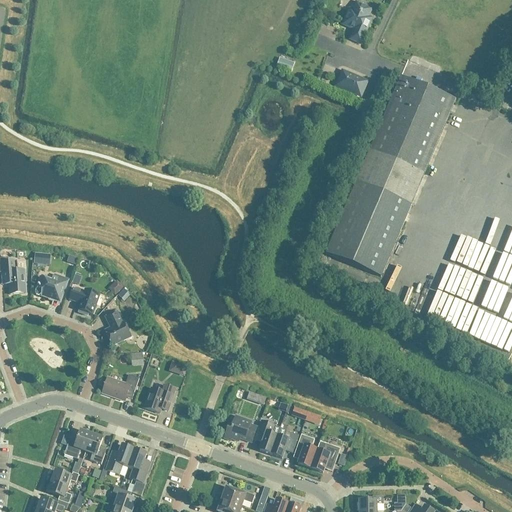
[(353,12),(350,10),(344,25),(355,30),(351,39),(360,43),(371,19),(367,18),(371,10),(369,9),(369,8),(368,6),(366,5),(363,4),(361,3),(359,3),(358,5),(356,4),(353,12)]
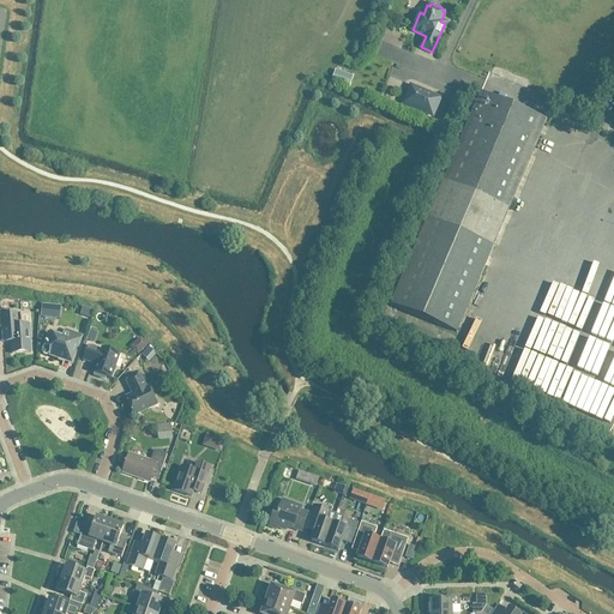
[(345,84),(349,73),(332,68),(329,79),(345,84)]
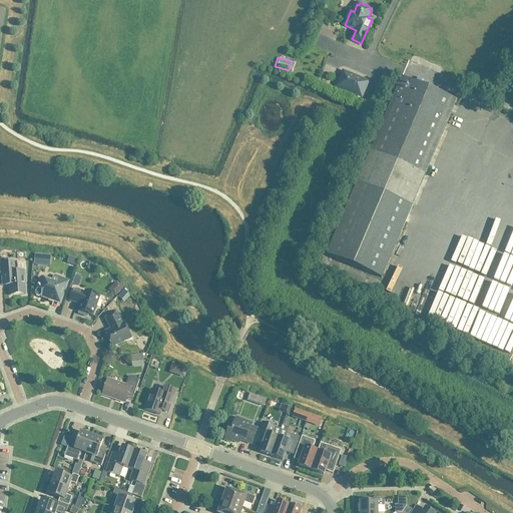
[(343,72),(337,86),(361,96),(367,82),(343,72)]
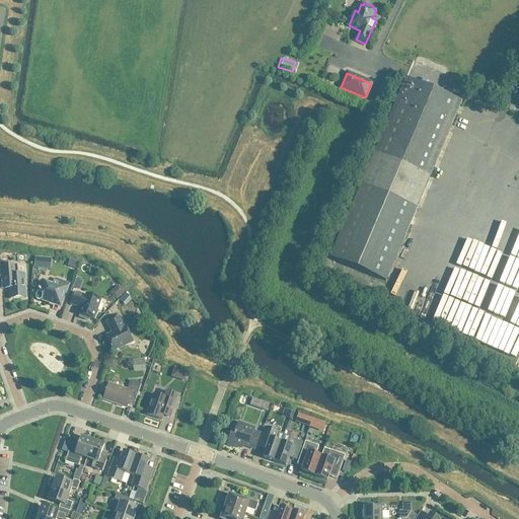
[(405,79),(361,184),(329,257),(386,281),(462,102),(405,79)]
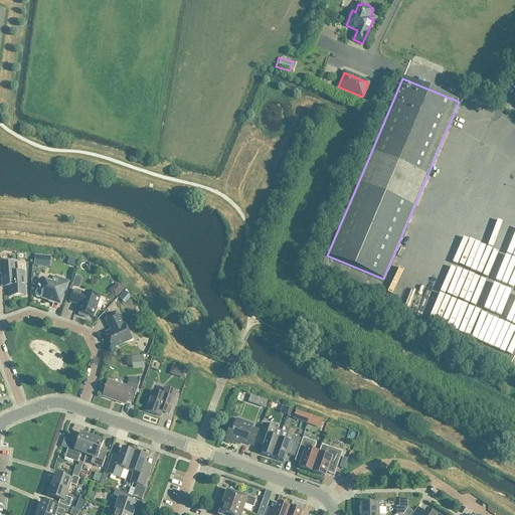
[(446,88),(451,90),(454,80),(449,78),(446,88)]
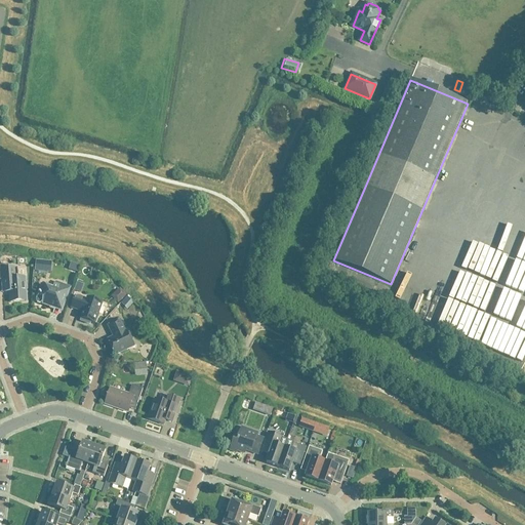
[(457,148),(466,152),(463,155),(475,160),(477,155),(452,143),(450,149),(456,151),(457,148)]
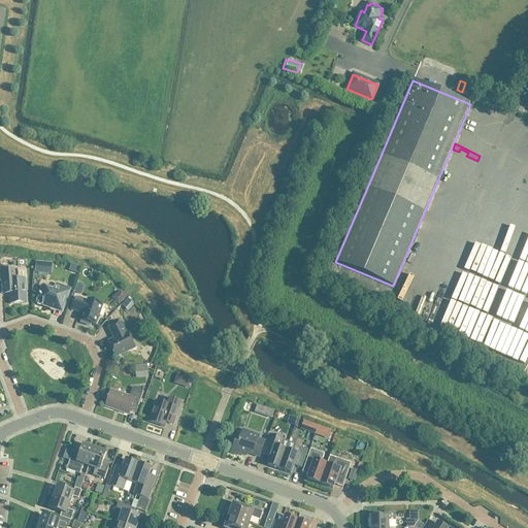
[(474,183),(477,176),(447,160),(443,166),(474,183)]
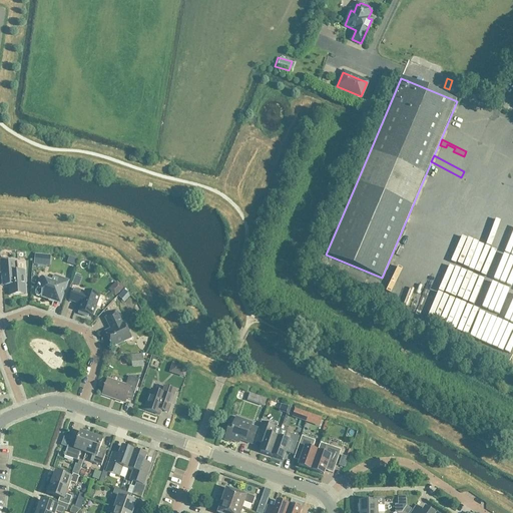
[(431,166),(428,173),(455,183),(458,176),(431,166)]
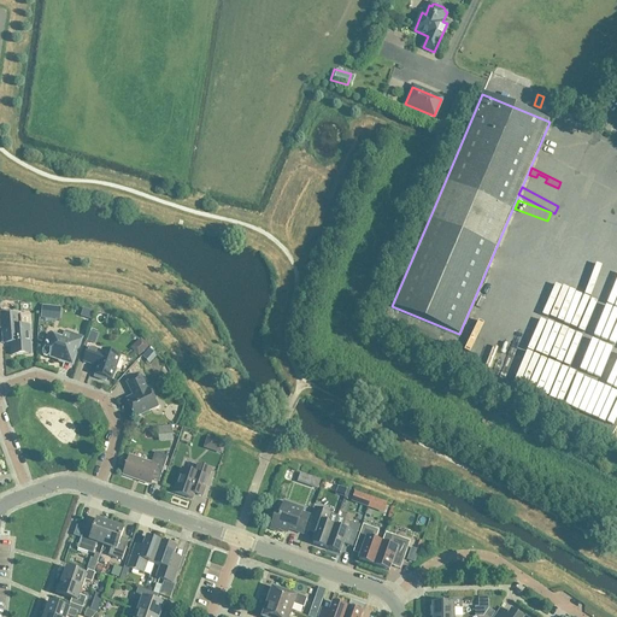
[(588,280),(607,233),(599,229),(579,276),(588,280)]
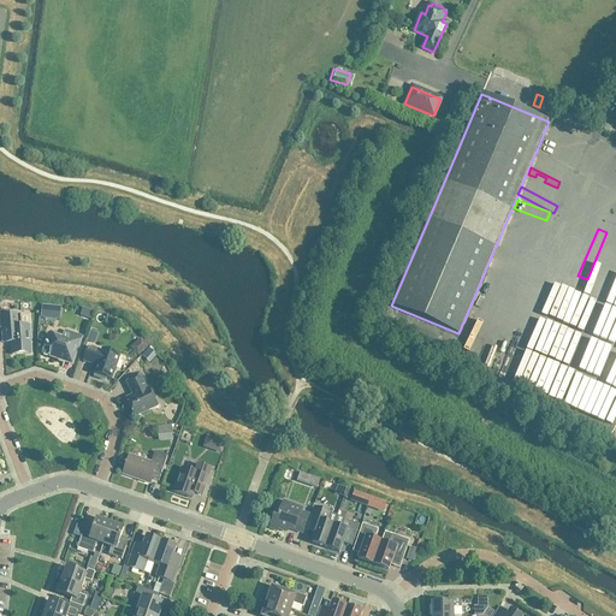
[(496,289),(483,323),(564,355),(575,326),(566,323),(566,321),(554,317),(555,314),(529,304),(529,302),(496,289)]
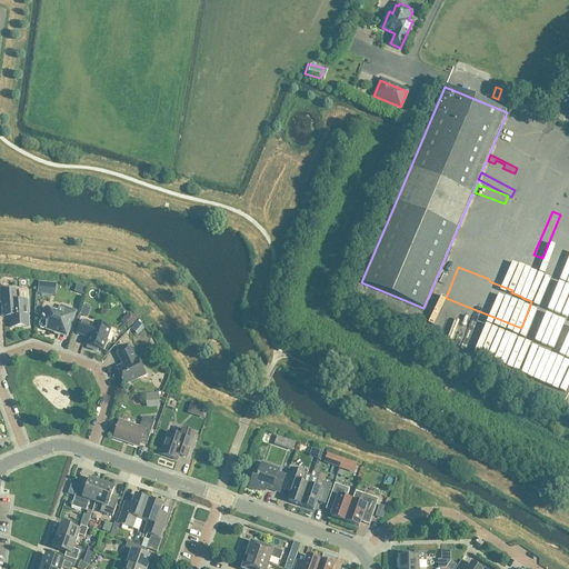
[(568,285),(568,275),(549,267),(545,275),(568,285)]
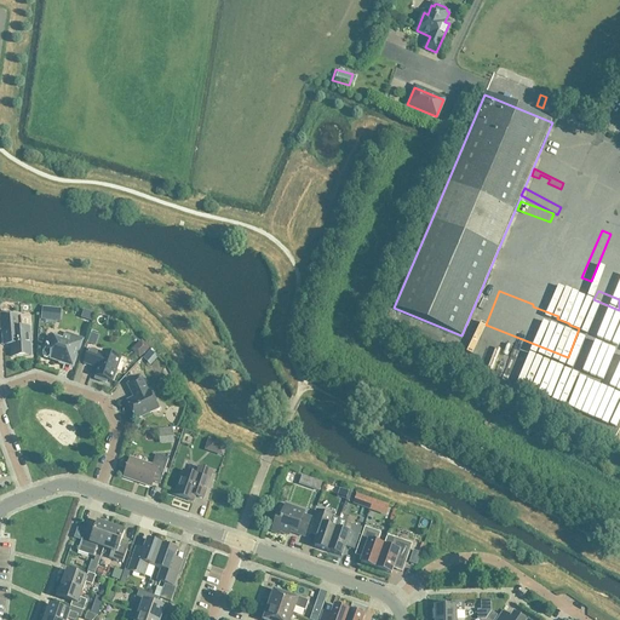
[(41,306),(39,315),(55,320),(57,310),(41,306)]
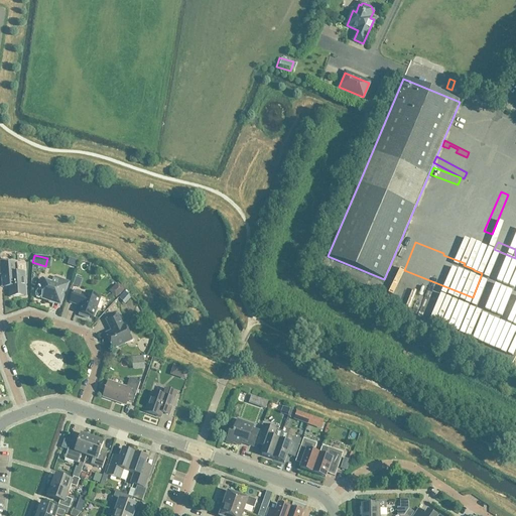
[(8,260),(0,260),(0,275),(1,275),(2,279),(2,287),(9,287),(10,297),(26,296),(24,272),(18,273),(17,263),(8,264),(8,260)]
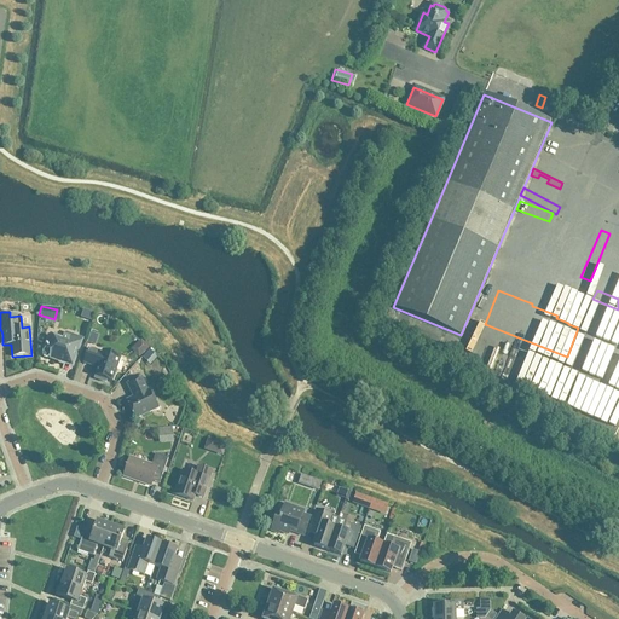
[(489,334),(481,330),(472,351),(487,358),(484,364),(491,368),(505,336),(490,329),(489,334)]
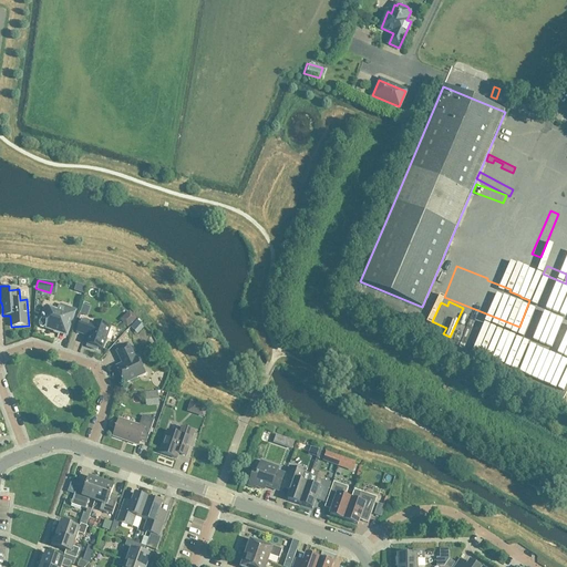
[(527,331),(538,303),(533,301),(521,328),(527,331)]
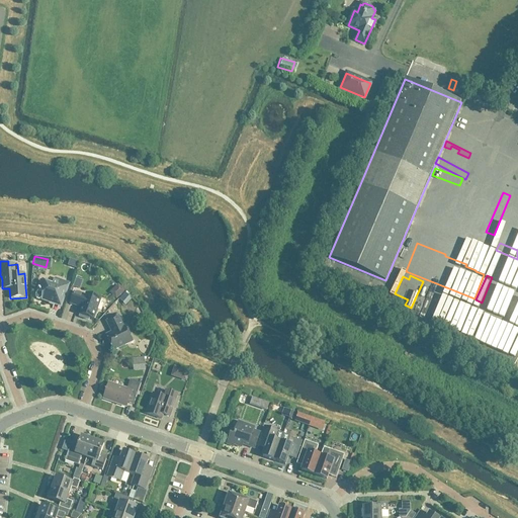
[(495,313),(515,321),(517,312),(517,291),(515,290),(516,289),(506,285),(507,283),(494,277),(484,304),(496,309),(495,313)]
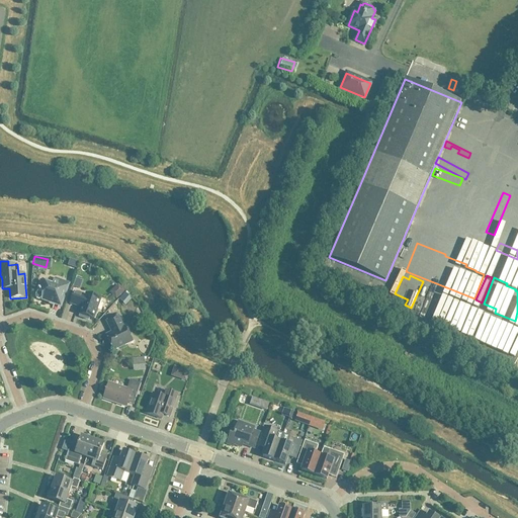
[(36,298),(39,299),(40,299),(50,303),(50,304),(54,305),(54,304),(61,307),(68,284),(55,279),(52,285),(40,282),(37,292),(35,293),(34,296),(36,298)]
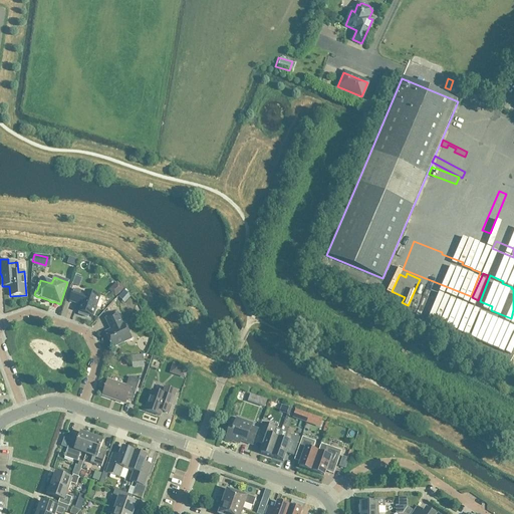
[(113,293),(121,285),(114,279),(106,286),(113,293)]
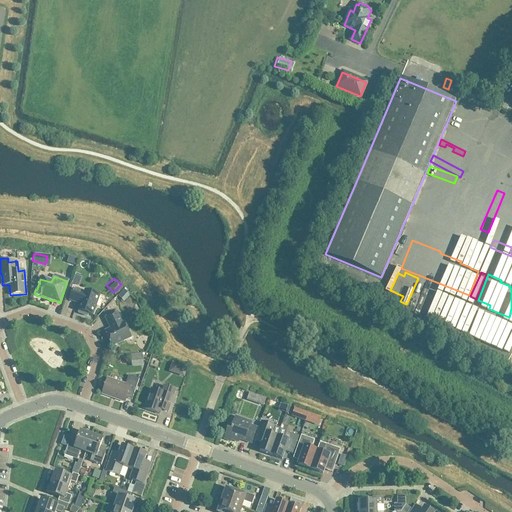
[(414,307),(426,281),(420,278),(407,304),(414,307)]
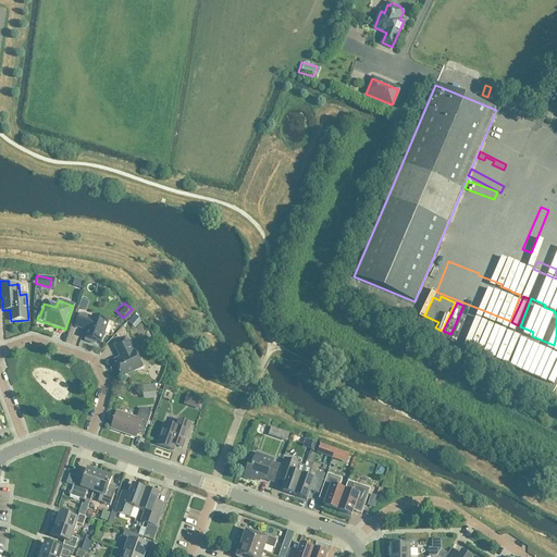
[(477,341),(473,348),(523,366),(534,336),(465,312),(457,336),(470,341),(471,338),(477,341)]
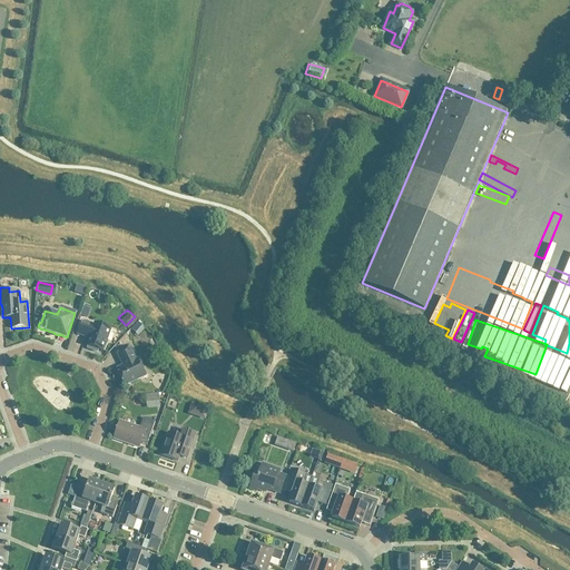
[(81,322),(77,334),(89,338),(87,345),(88,345),(87,349),(97,353),(98,350),(102,351),(110,328),(95,323),(94,325),(81,322)]
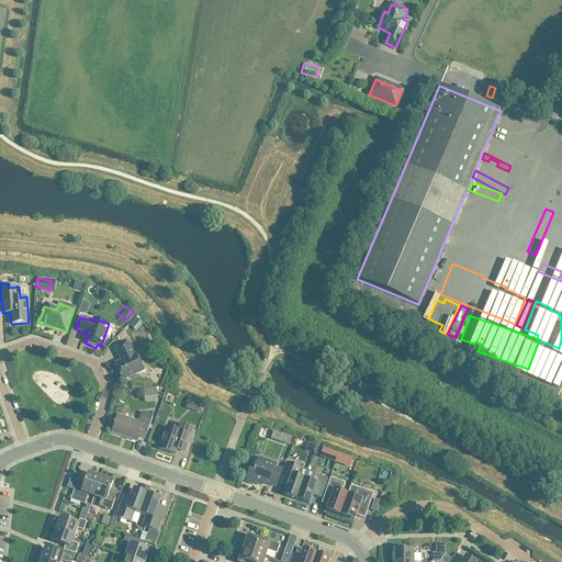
[(134,355),(128,343),(115,349),(121,361),(114,363),(123,381),(144,371),(135,353),(134,355)]
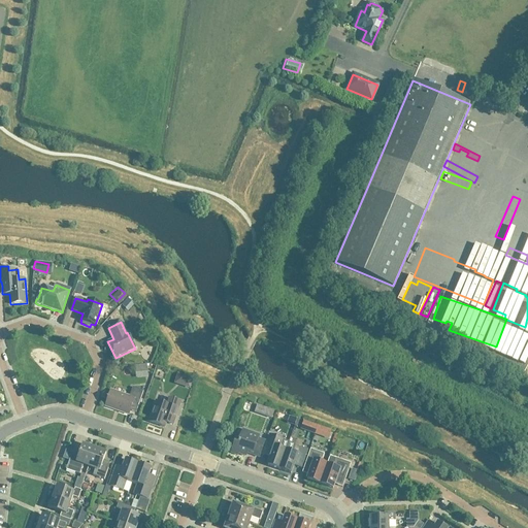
[(505,325),(497,352),(503,354),(513,327),(505,325)]
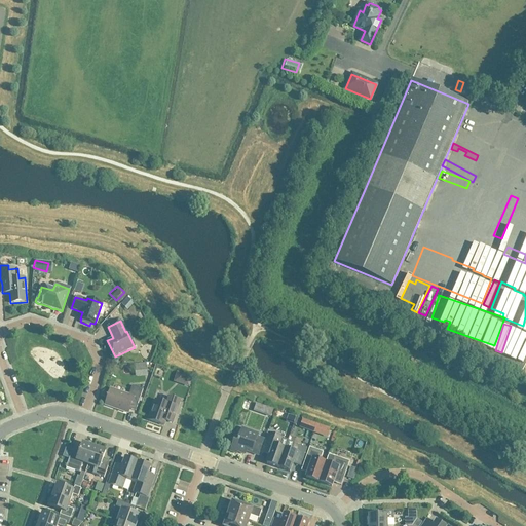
[(525,336),(515,333),(505,359),(517,362),(518,359),(525,362),(525,336)]
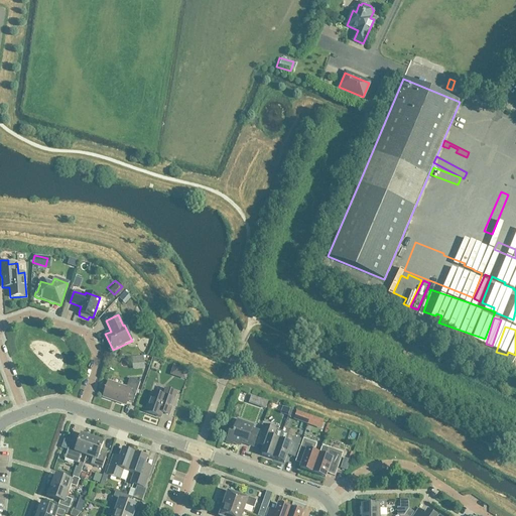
[(135,370),(142,368),(141,362),(133,364),(135,370)]
